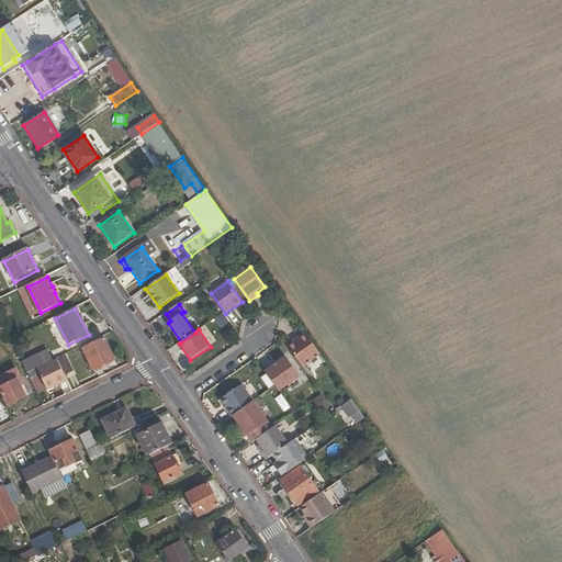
[(306,334),(298,339),(299,341),(290,348),(303,368),(322,356),(306,334)]
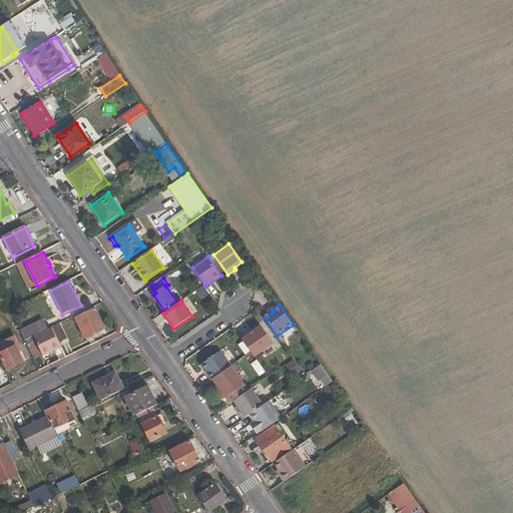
[(94,310),(75,319),(85,339),(104,330),(94,310)]
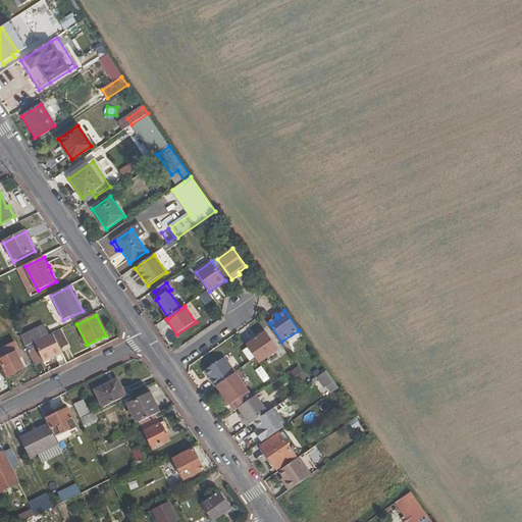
[(20,337),(25,347),(35,343),(46,336),(42,328),(20,337)]
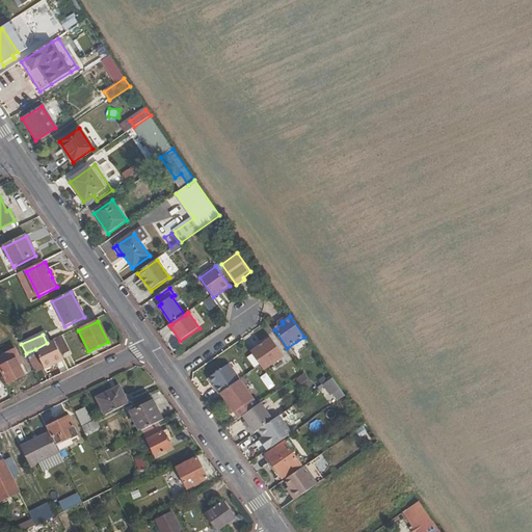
[(251,351),(264,370),(284,356),(270,338),(251,351)]
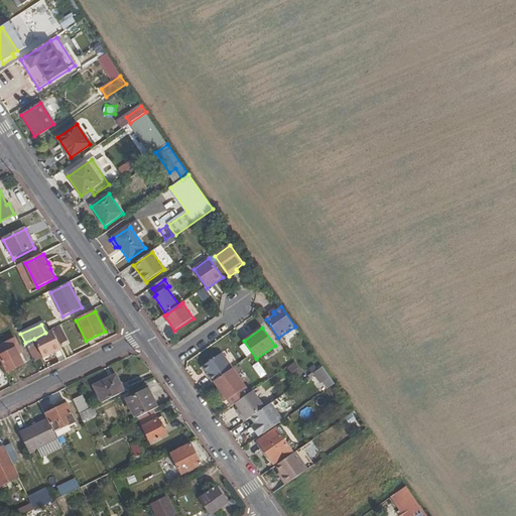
[(43,359),(61,350),(51,330),(45,333),(34,339),(43,359)]
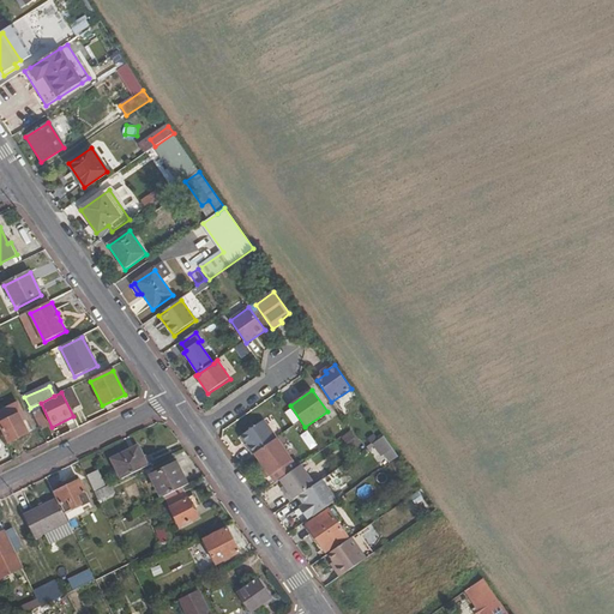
[(0,425),(8,444),(28,435),(16,410),(0,417),(0,425)]
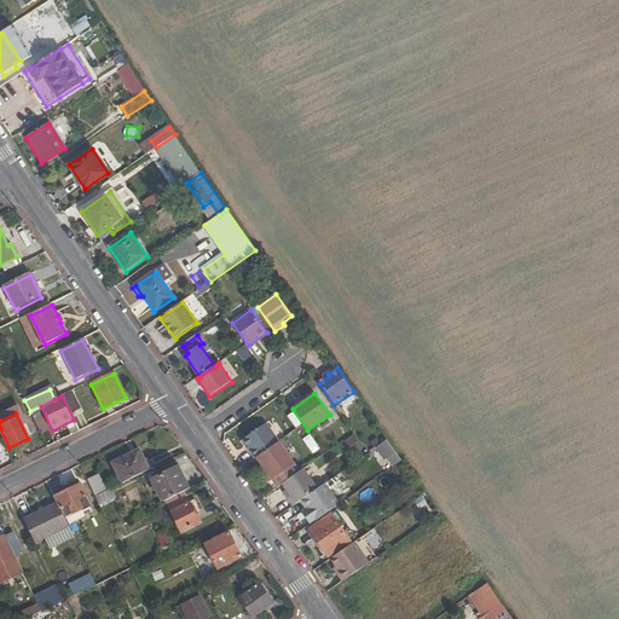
[(266,424),(247,439),(265,453),(279,443),(266,424)]
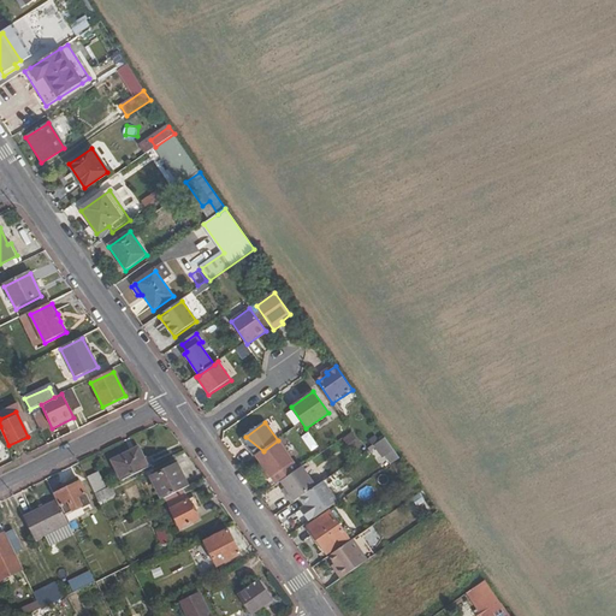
[(353,432),(345,439),(355,450),(362,443),(353,432)]
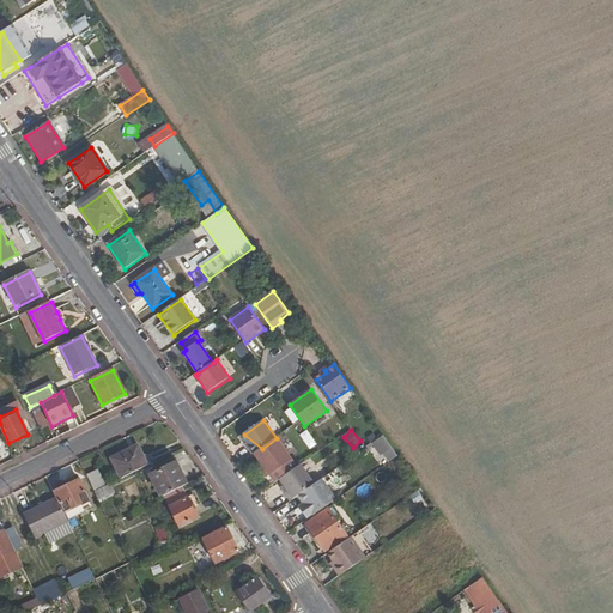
[(262,449),(244,435),(241,437),(253,455),(255,454),(262,449)]
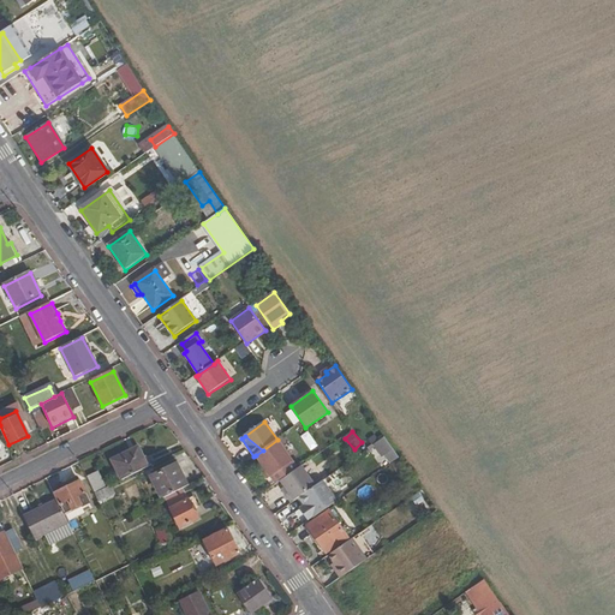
[(377,443),(390,466),(401,459),(389,437),(377,443)]
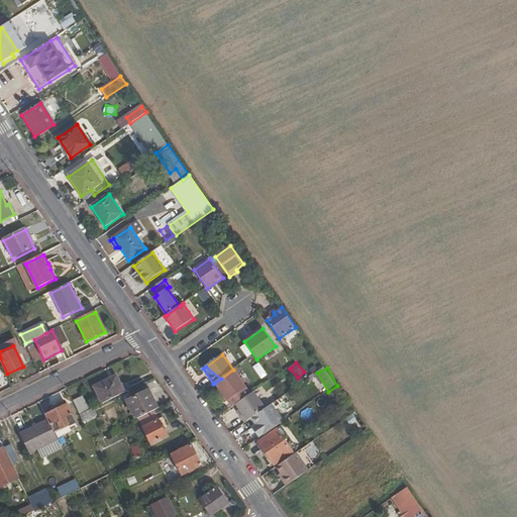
[(233,370),(221,379),(240,394),(246,389),(233,370)]
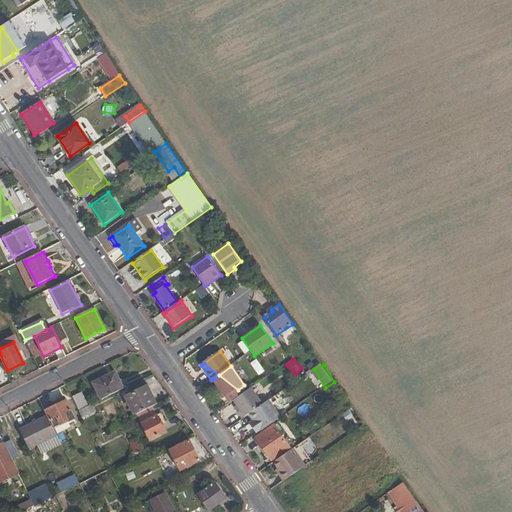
[(101,401),(125,389),(117,372),(93,384),(101,401)]
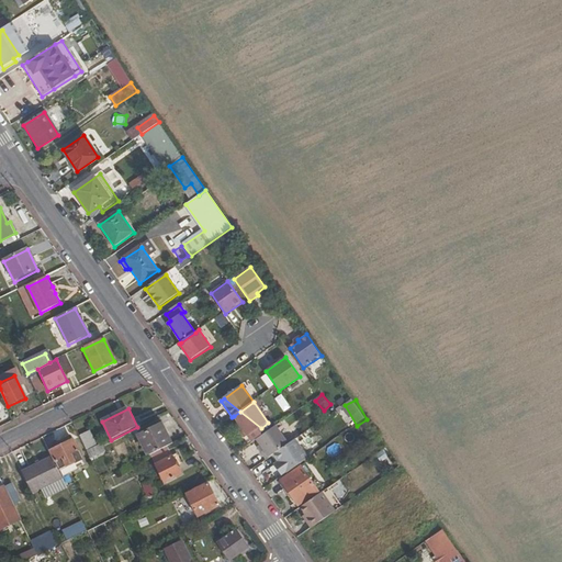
[(261,428),(240,412),(234,416),(238,423),(242,427),(238,429),(245,438),(261,428)]
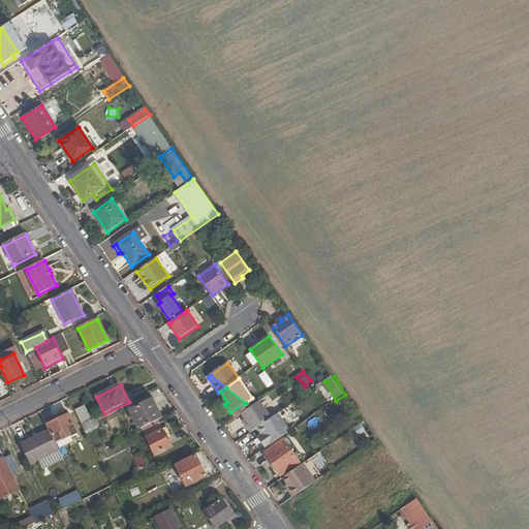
[(157,422),(163,418),(154,401),(132,411),(141,430),(143,429),(157,422)]
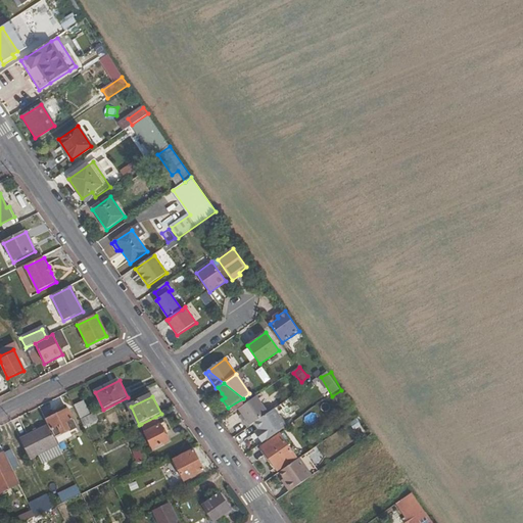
[(256,396),(248,402),(265,416),(268,413),(256,396)]
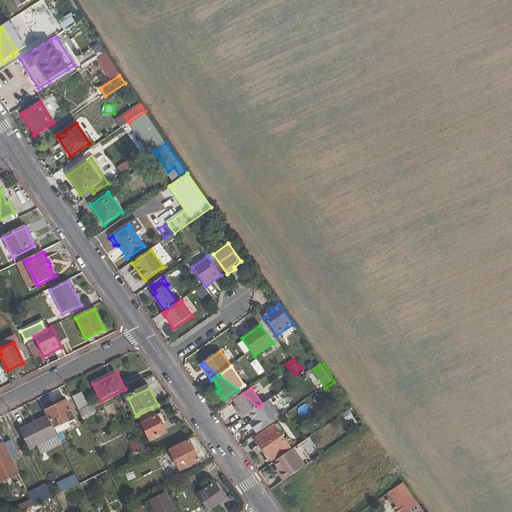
[(82,393),(72,398),(79,411),(80,411),(89,407),(82,393)]
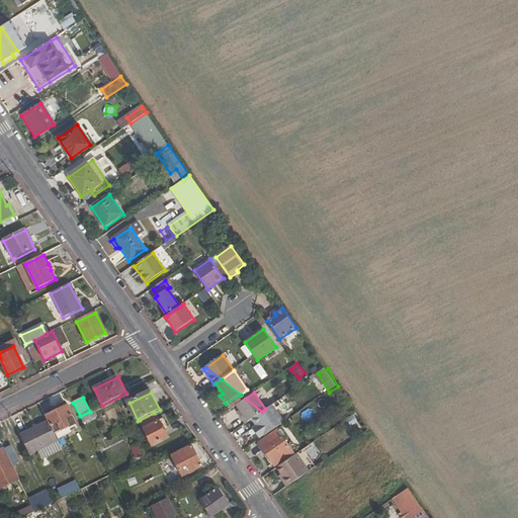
[(262,412),(246,399),(237,405),(241,412),(243,415),(241,417),(245,423),(251,419),(262,412)]
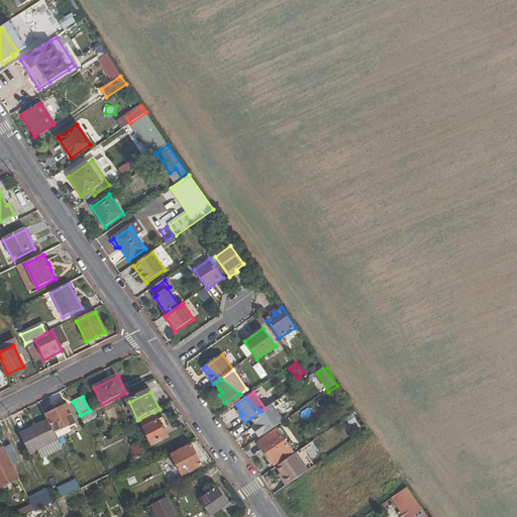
[(58,409),(46,415),(52,424),(58,421),(62,428),(69,425),(66,417),(72,414),(68,404),(67,405),(65,401),(58,405),(58,409)]
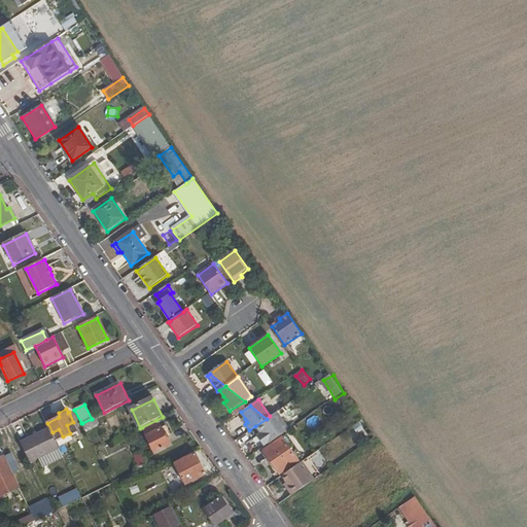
[(270,416),(267,419),(278,427),(284,433),(288,430),(276,413),(270,416)]
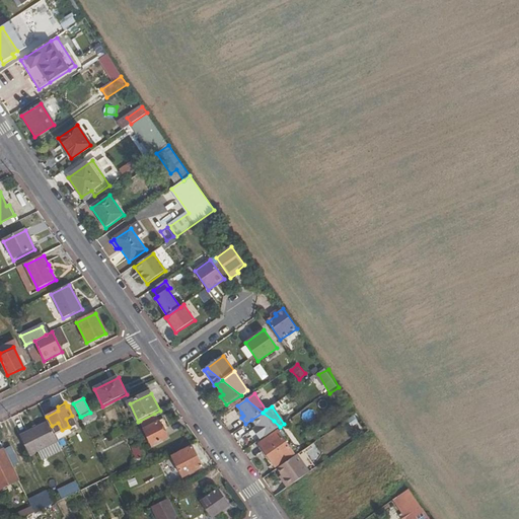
[(274,421),(263,413),(251,420),(256,427),(252,430),(261,440),(280,427),(274,421)]
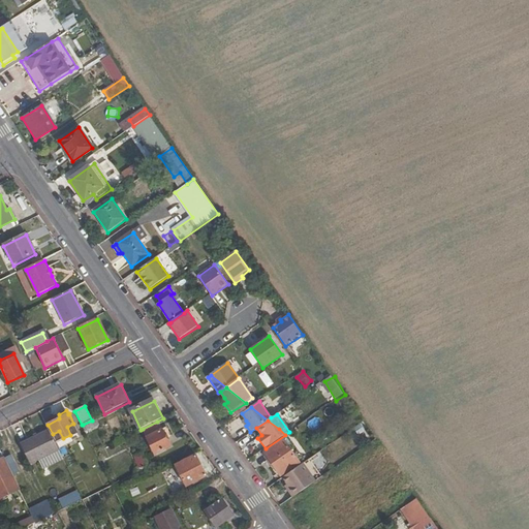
[(157,422),(143,429),(155,455),(169,447),(157,422)]
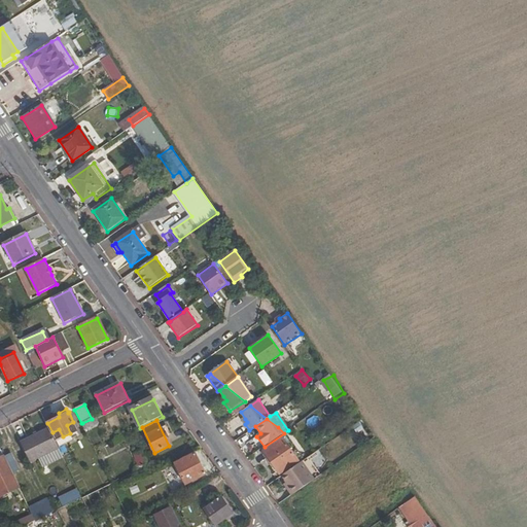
[(20,443),(23,449),(30,462),(59,449),(48,428),(20,443)]
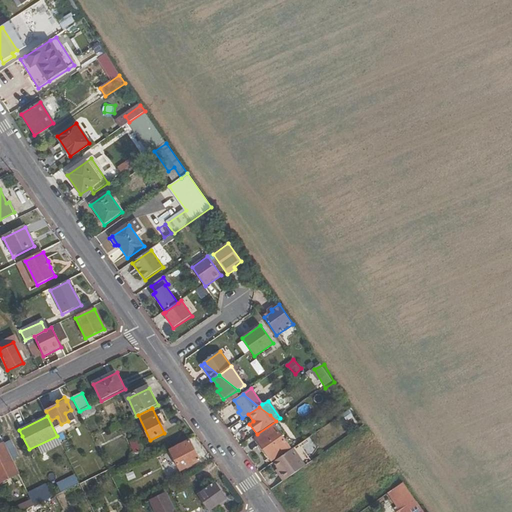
[(289,448),(273,425),(254,438),(271,461),(289,448)]
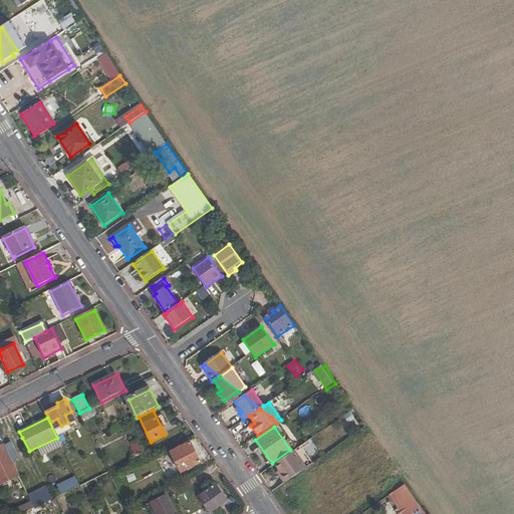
[(19,432),(18,428),(8,433),(12,442),(22,438),(19,432)]
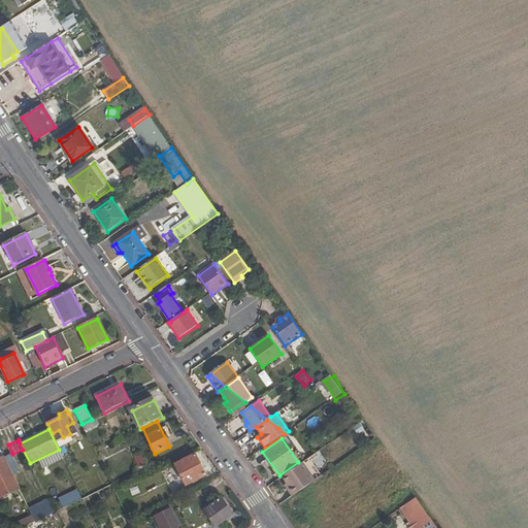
[(144,452),(135,454),(138,467),(147,465),(144,452)]
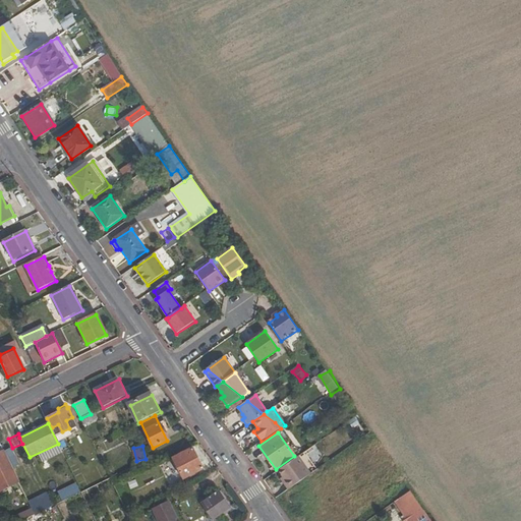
[(171,459),(179,472),(190,466),(193,472),(203,468),(192,448),(171,459)]
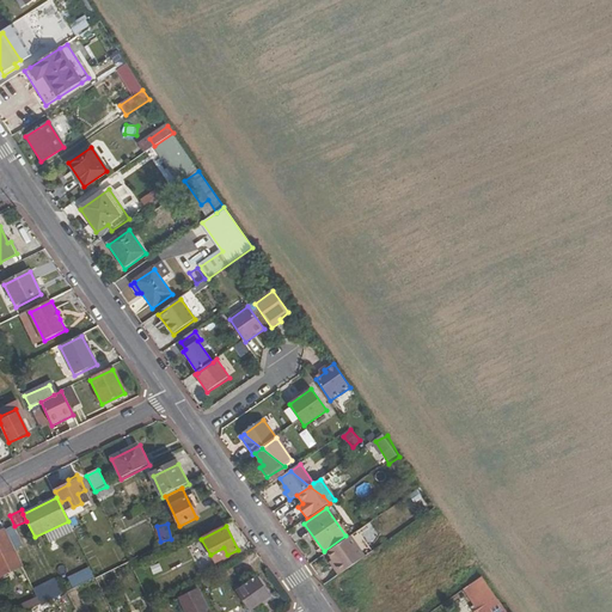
[(0,532),(0,576),(22,567),(14,550),(22,546),(20,542),(25,539),(20,531),(16,533),(13,527),(5,532),(5,531),(0,532)]
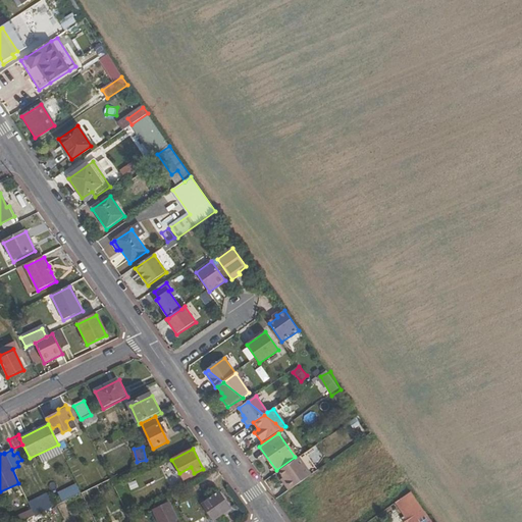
[(283,483),(289,490),(311,475),(299,458),(278,471),(285,481),(283,483)]
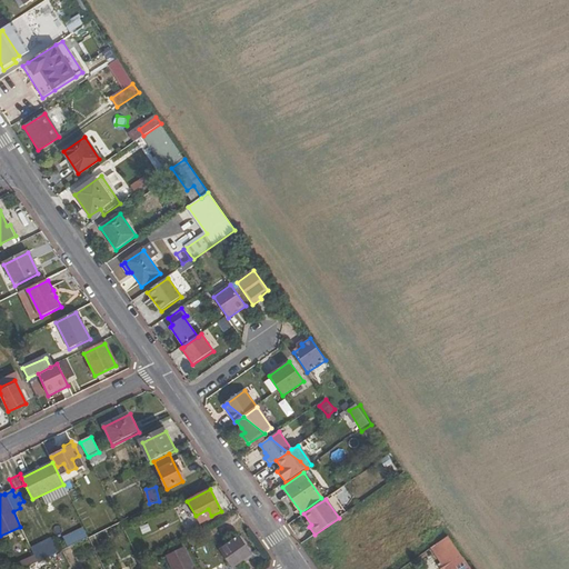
[(208,509),(196,516),(199,522),(211,516),(208,509)]
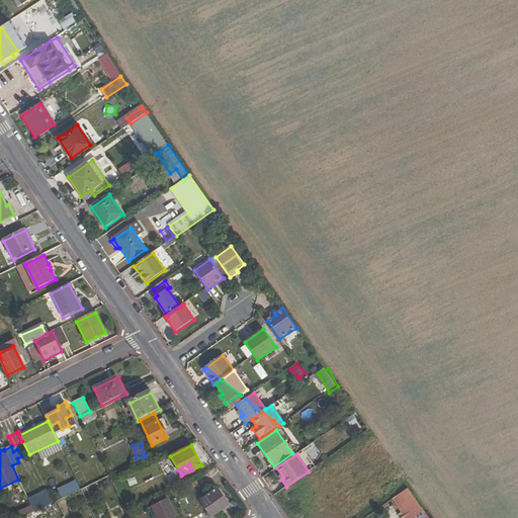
[(76,480),(57,489),(62,498),(80,489),(76,480)]
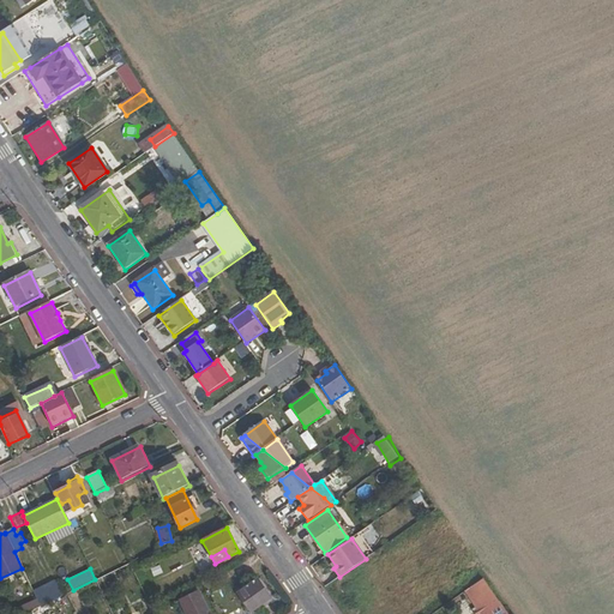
[(509,613),(483,578),(465,591),(481,613),(509,613)]
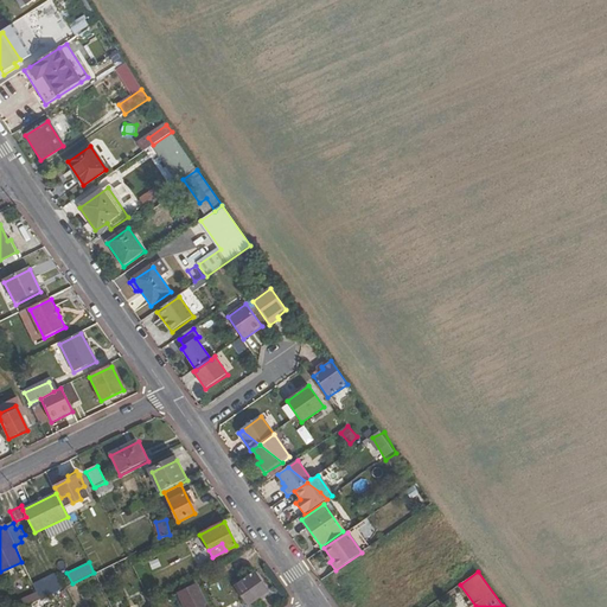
[(53,573),(33,583),(40,599),(62,588),(53,573)]
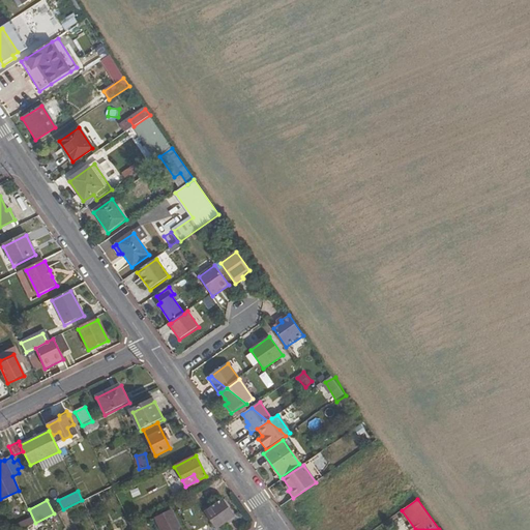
[(205,511),(217,529),(234,517),(223,500),(205,511)]
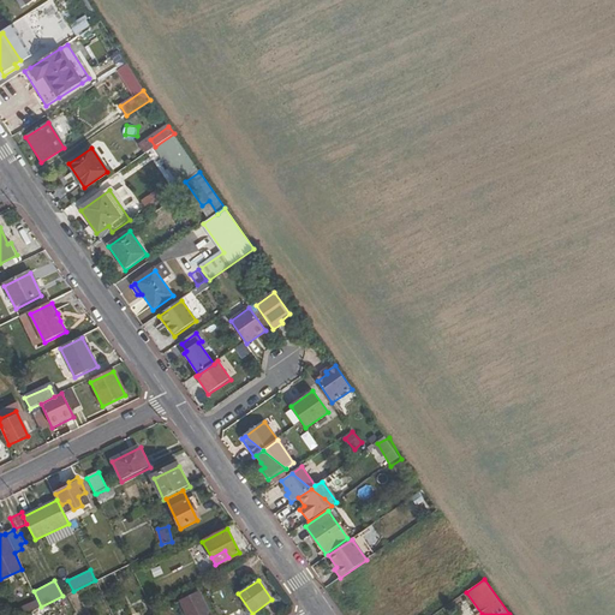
[(208,614),(198,592),(180,602),(186,614),(208,614)]
